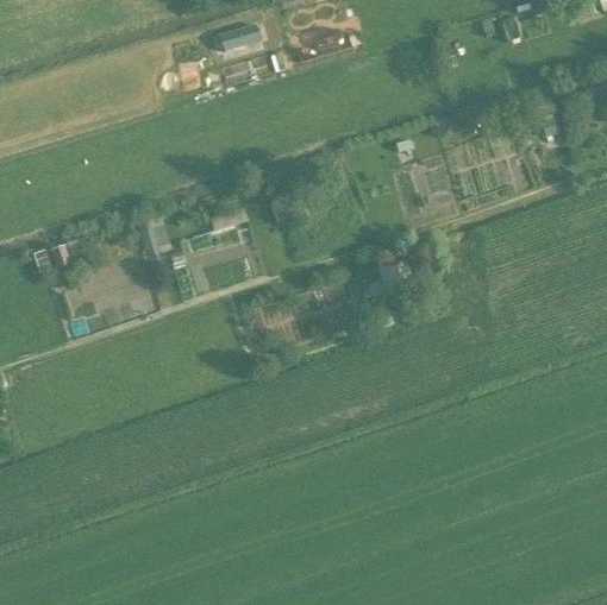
[(581,0),(584,17),(596,13),(593,0),(581,0)]
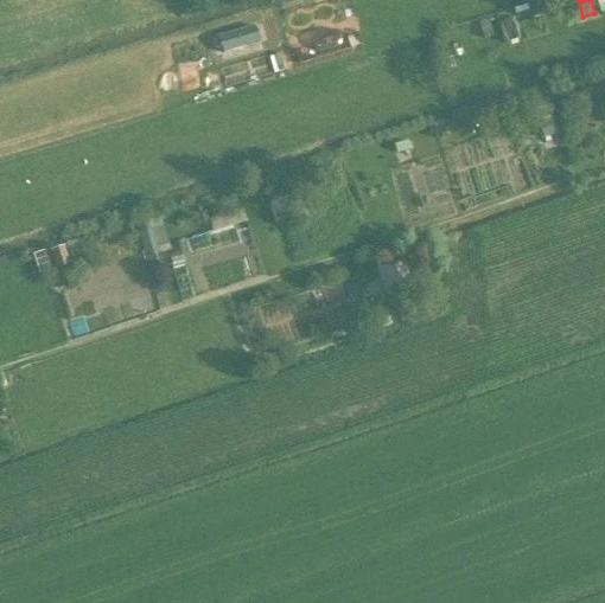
[(540,114),(556,109),(553,95),(535,100),(540,114)]
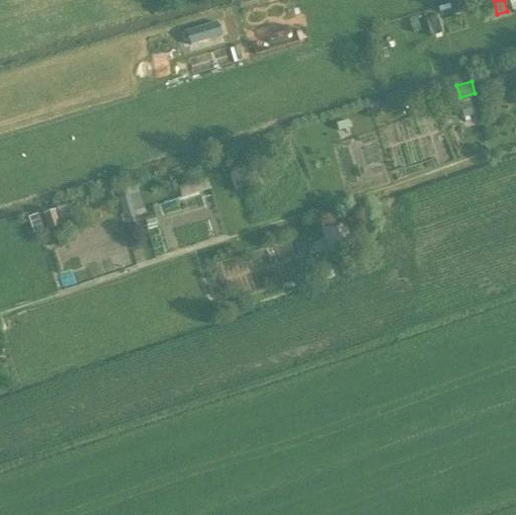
[(466,114),(477,112),(474,100),(463,102),(466,114)]
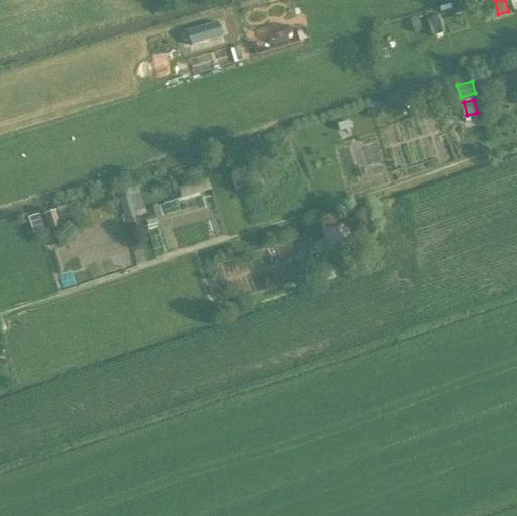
[(380,101),(372,104),(372,106),(374,113),(383,111),(381,104),(380,101)]
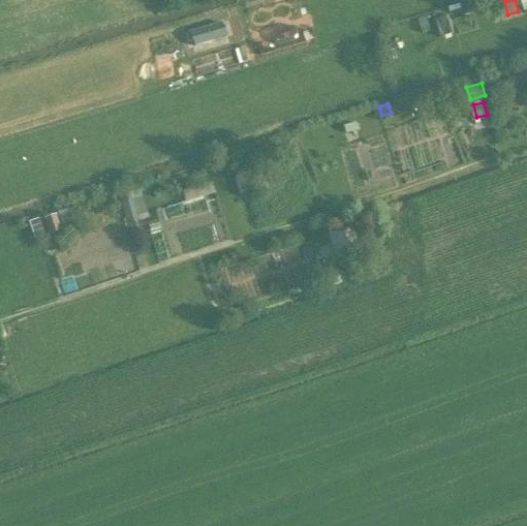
[(355,122),(345,124),(346,131),(358,129),(355,122)]
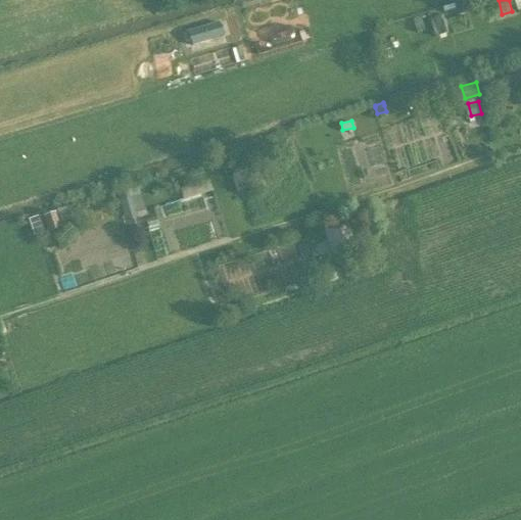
[(209,179),(182,188),(184,197),(212,188),(209,179)]
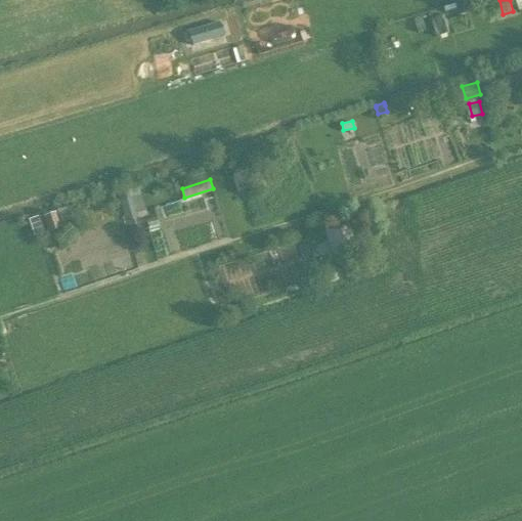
[(139,184),(119,190),(127,219),(139,215),(137,211),(146,209),(139,184)]
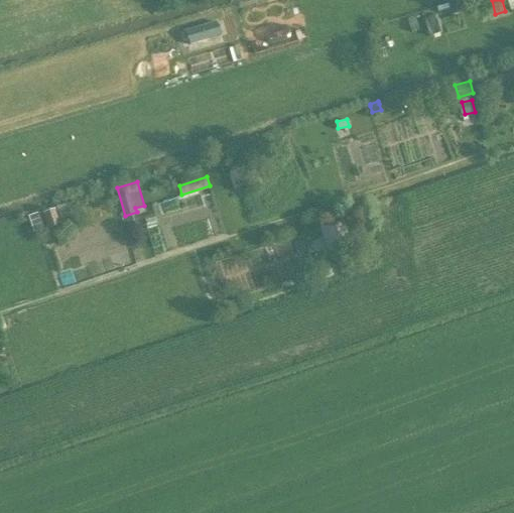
[(69,203),(58,206),(60,214),(71,210),(69,203)]
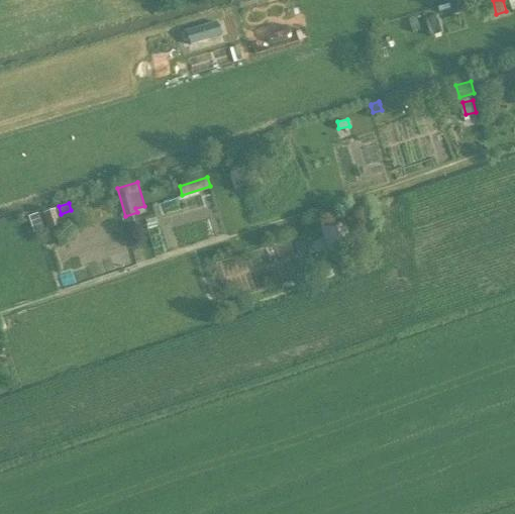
[(56,208),(45,212),(50,226),(61,223),(56,208)]
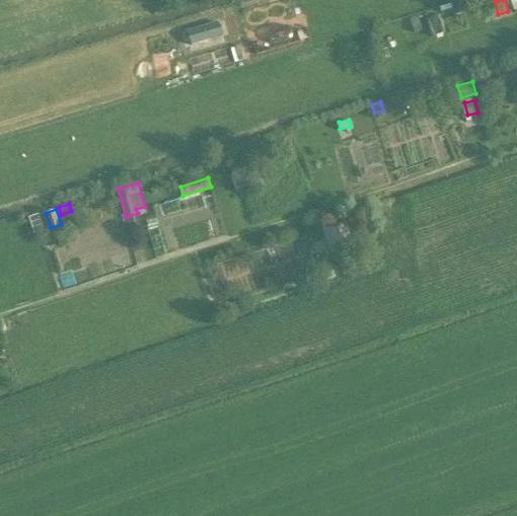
[(39,213),(30,216),(34,229),(44,226),(39,213)]
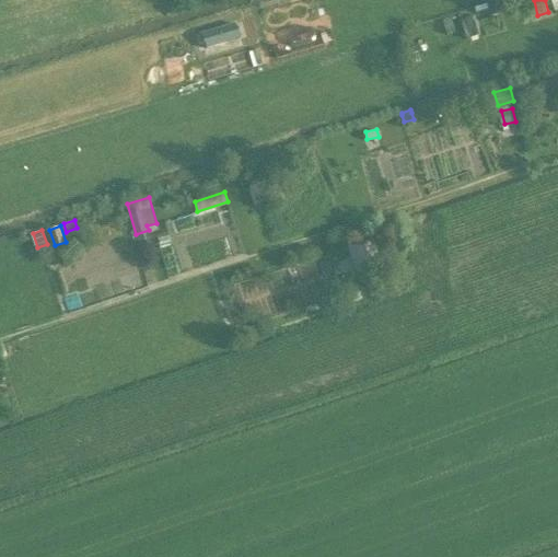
[(360,271),(383,262),(372,235),(349,245),(360,271)]
